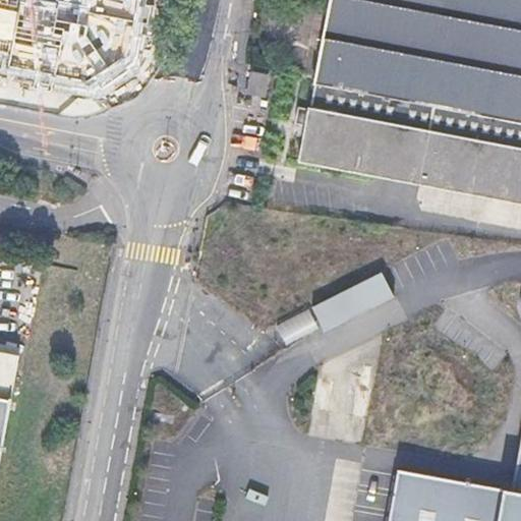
[(0,0),(0,72),(83,88),(137,54),(150,0),(76,0),(75,10),(61,8),(23,3),(6,0),(0,0)]
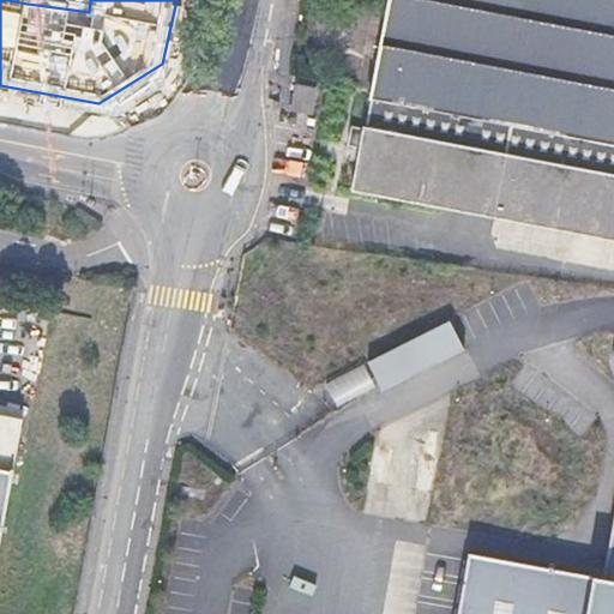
[(613,0),(385,0),(366,101),(371,102),(365,128),(360,127),(359,131),(349,130),(345,148),(355,150),(347,193),(613,244),(613,0)]
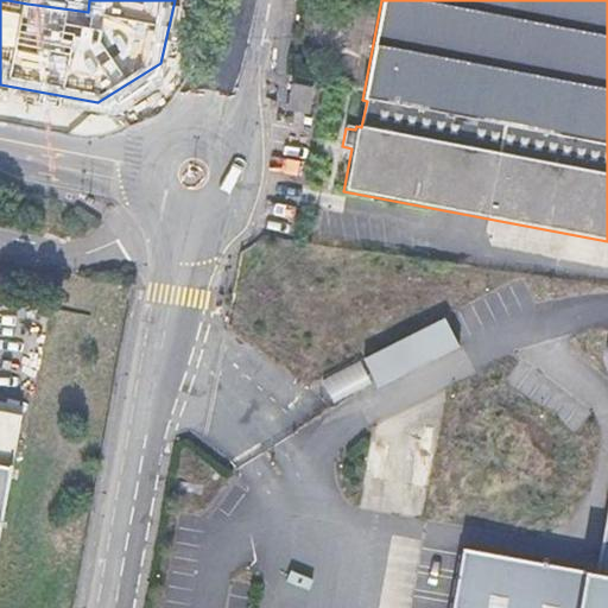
[(293,84),(289,109),(309,114),(315,88),(293,84)]
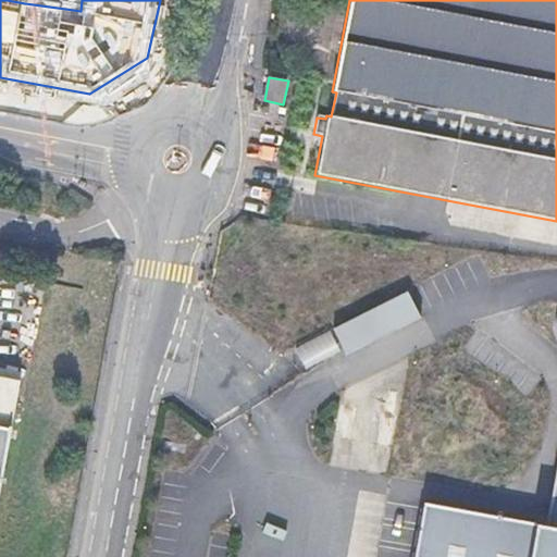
[(407,292),(332,329),(345,355),(419,318),(407,292)]
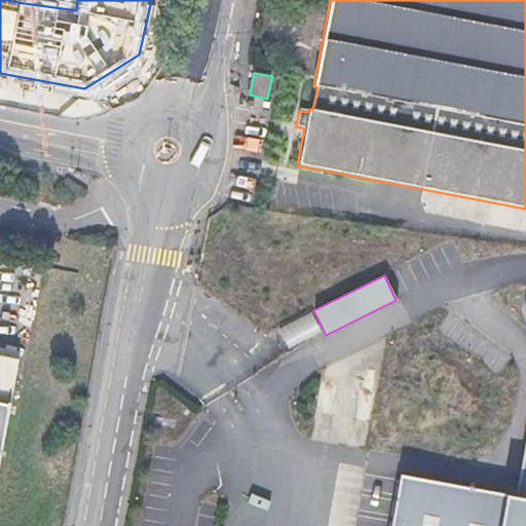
[(0,525),(49,525),(57,493),(48,491),(43,490),(54,437),(46,436),(51,408),(0,399),(0,525)]
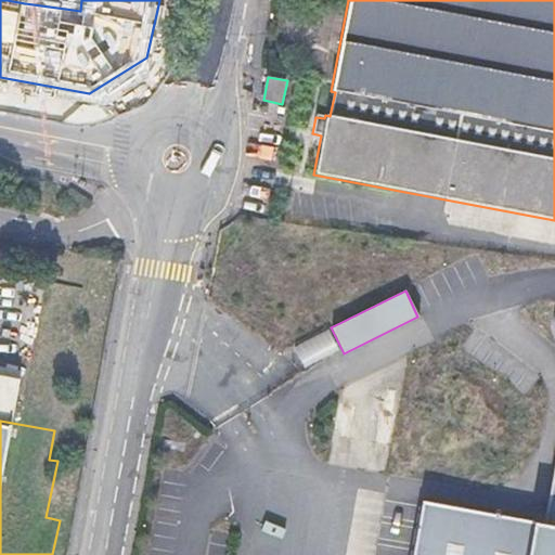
[(554,554),(554,455),(543,523),(422,501),(412,554),(554,554)]
